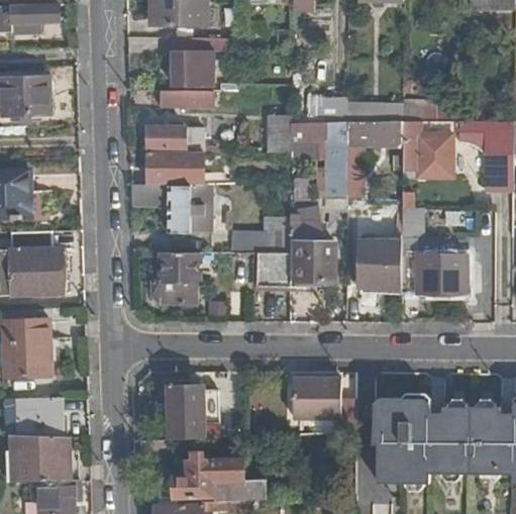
[(148,0),(148,22),(206,23),(206,0),(148,0)]
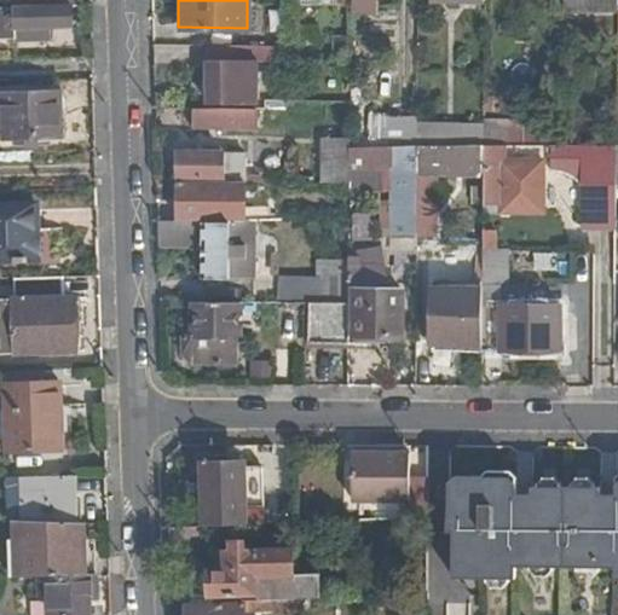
[(348,0),(348,11),(368,11),(367,0),(348,0)]
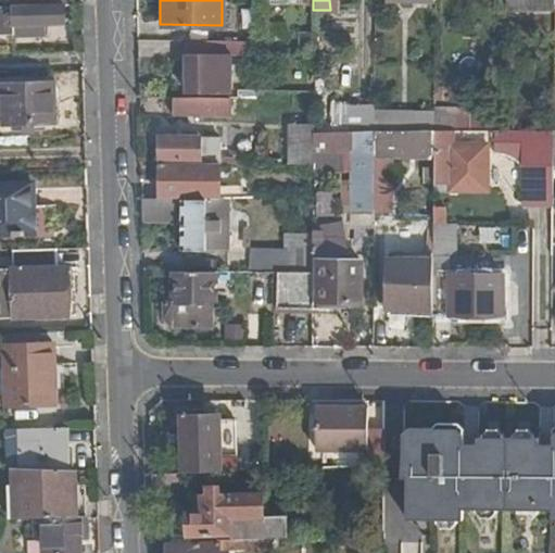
[(13,26),(64,25),(63,7),(53,7),(12,8),(12,14),(0,14),(0,36),(13,36),(13,26)]
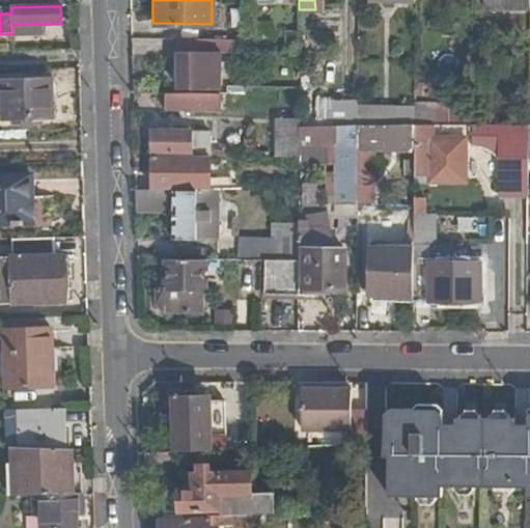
[(217,88),(218,53),(252,53),(252,39),(175,38),(175,88),(217,88)]
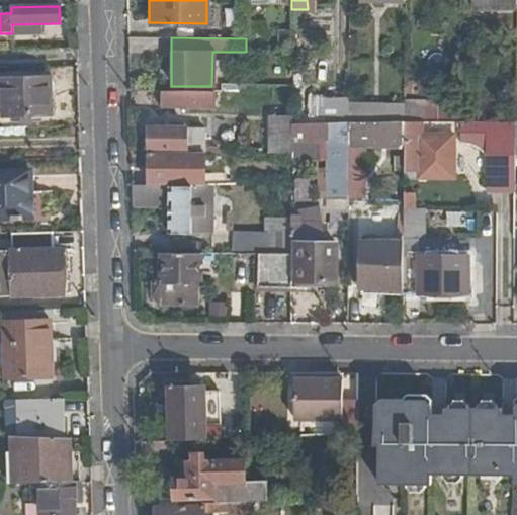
[(46,79),(1,80),(2,119),(48,119),(46,79)]
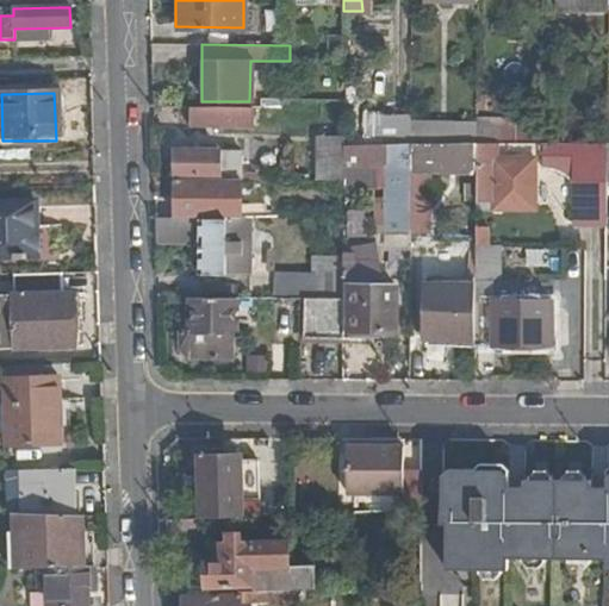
[(188,126),(249,126),(249,110),(188,110),(188,126)]
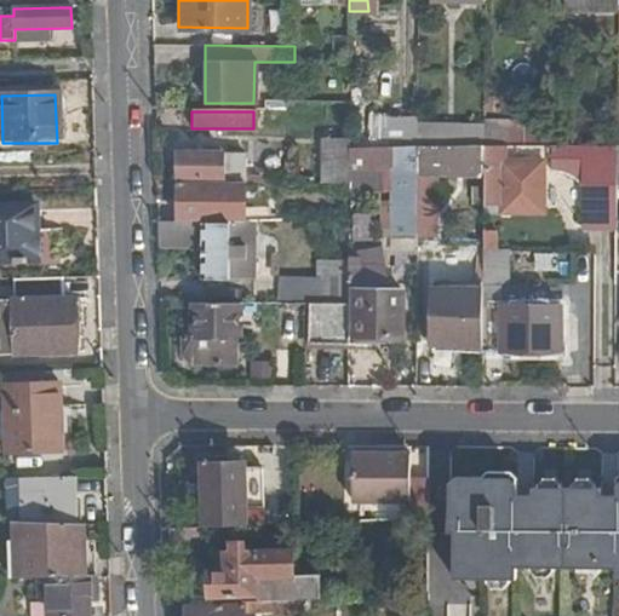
[(416,114),(372,114),(372,134),(373,139),(373,144),(414,144),(416,122),(416,120),(416,114)]
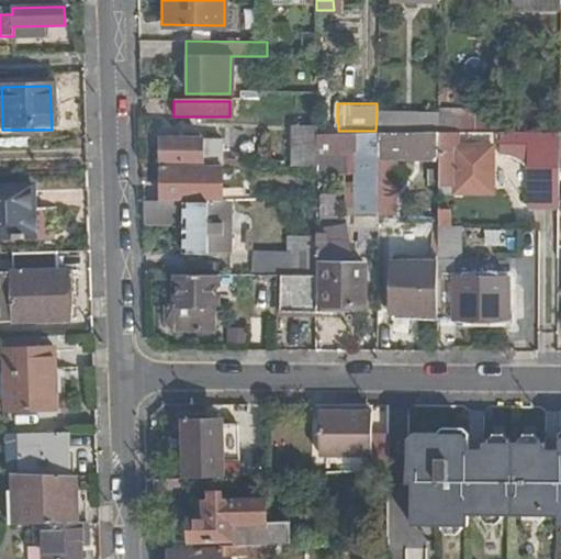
[(497,108),(437,109),(436,115),(436,132),(459,132),(496,132),(497,132),(497,108)]
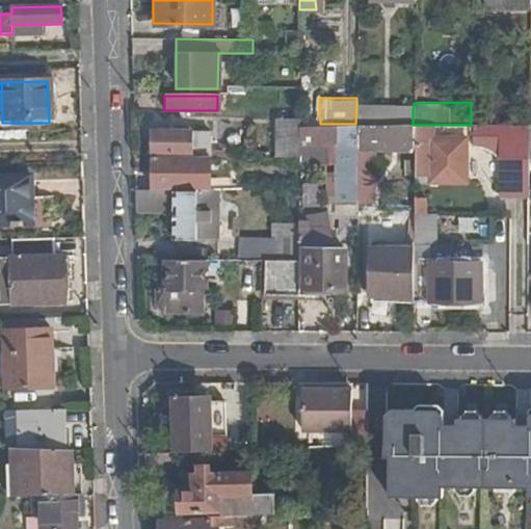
[(391,108),(391,106),(356,105),(355,124),(391,124),(391,108)]
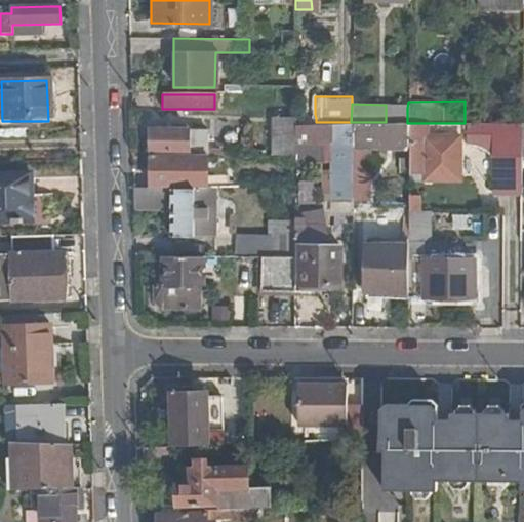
[(407,108),(386,107),(386,122),(407,123),(407,108)]
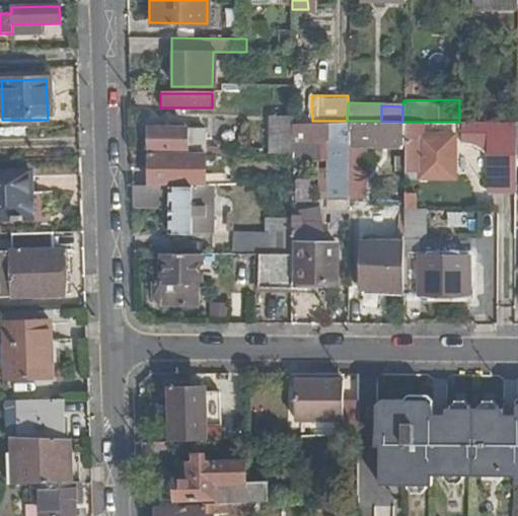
[(292,117),(269,117),(270,153),(291,154),(291,136),(291,120),(292,120),(292,117)]
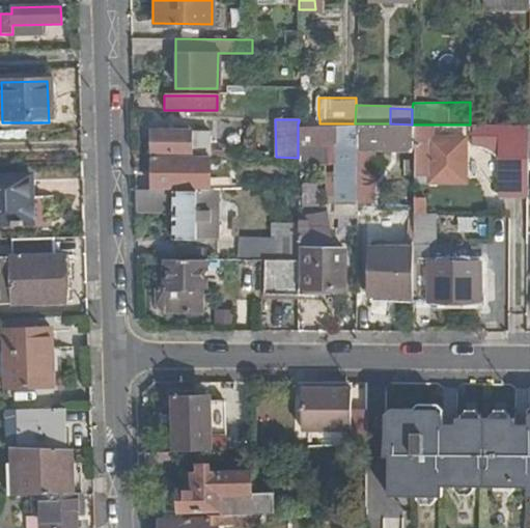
[(335,140),(335,170),(355,171),(355,123),(319,123),(299,122),(298,122),(298,139),(335,140)]
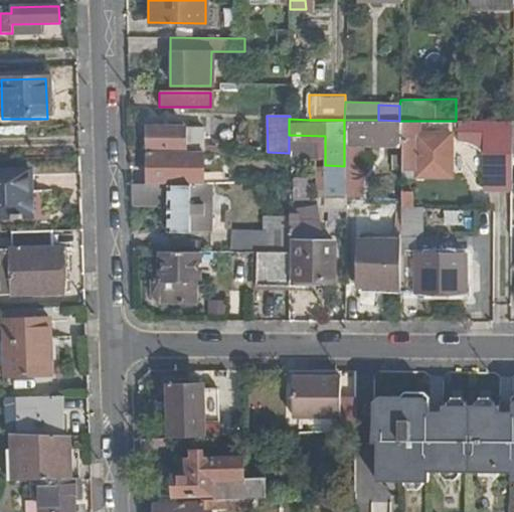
[(344,120),(344,166),(344,190),(344,197),(363,197),(363,146),(399,146),(399,121),(378,120),(344,120)]
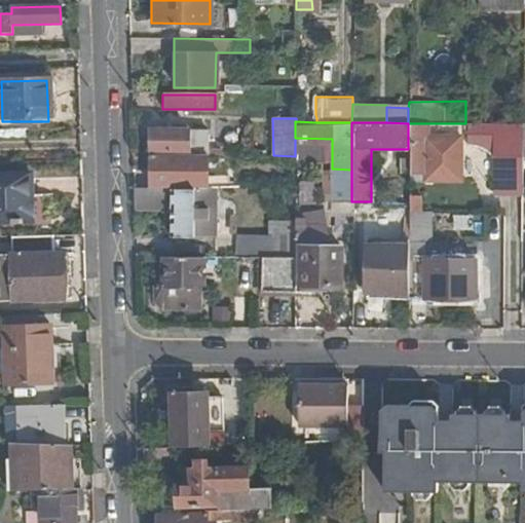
[(408,123),(408,149),(408,174),(421,174),(438,174),(442,182),(460,183),(461,133),(429,133),(429,123),(408,123)]
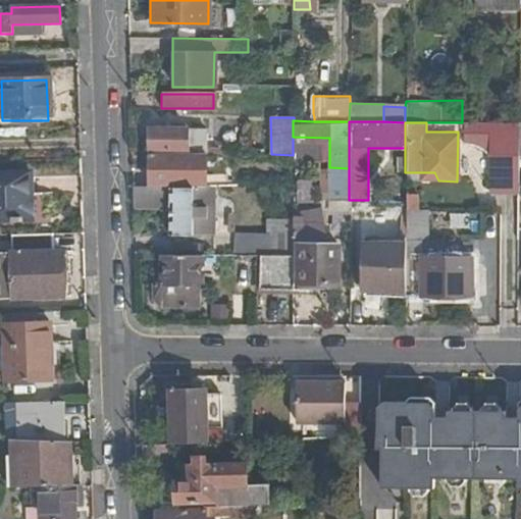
[(487,159),(487,192),(517,192),(517,155),(517,123),(462,122),(461,122),(460,139),(472,146),(487,159)]
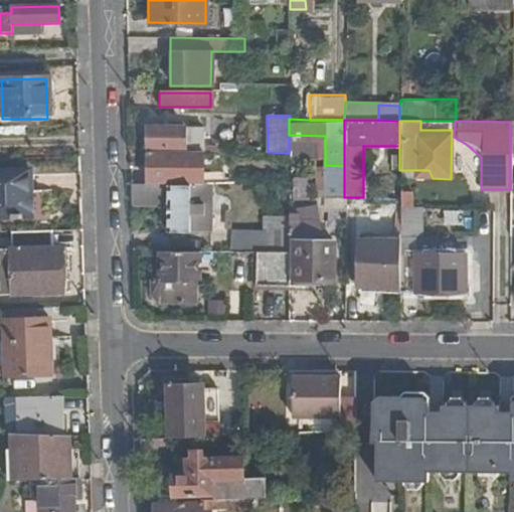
[(200,128),(149,127),(148,151),(200,151),(200,144),(200,128)]
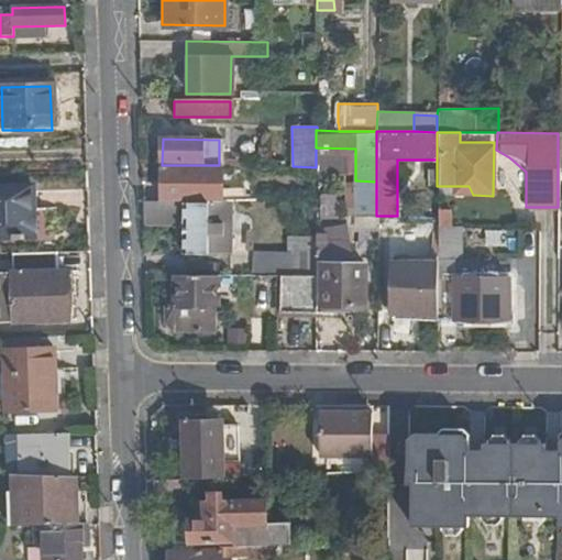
[(162,165),(161,165),(161,200),(187,200),(219,200),(219,165),(162,165)]
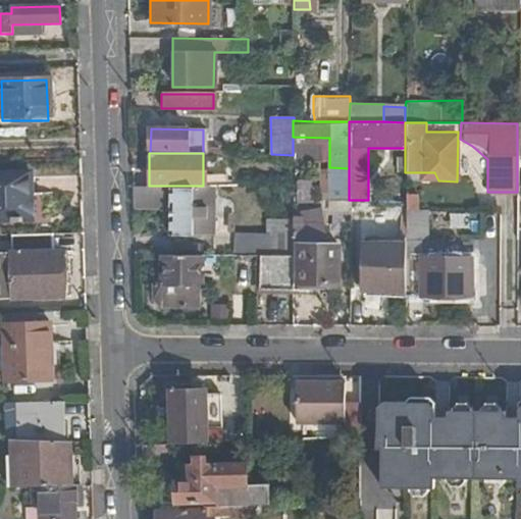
[(329,167),(329,192),(349,193),(349,168),(329,167)]
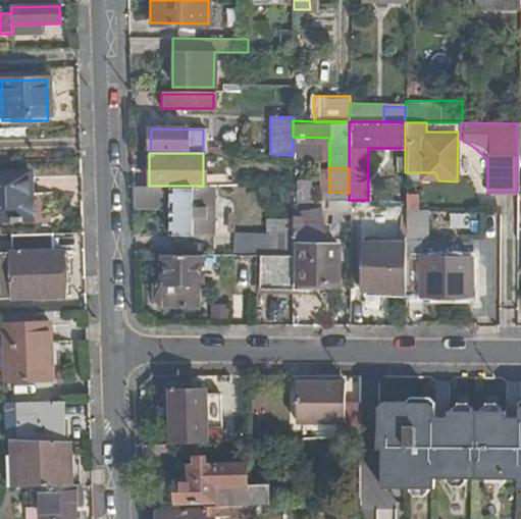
[(434,172),(418,172),(418,182),(438,180),(434,172)]
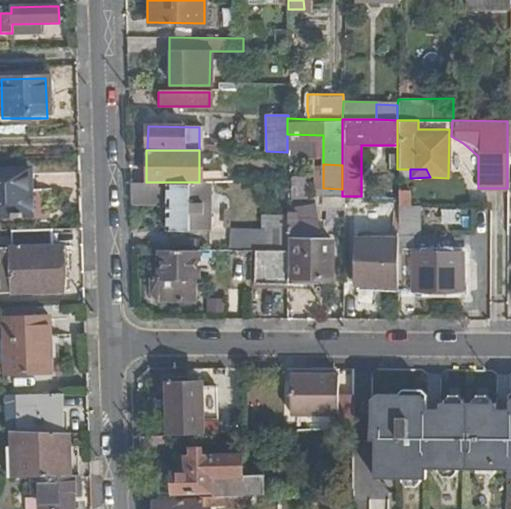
[(30,216),(28,172),(0,172),(0,216),(12,216),(12,220),(22,220),(22,216),(30,216)]
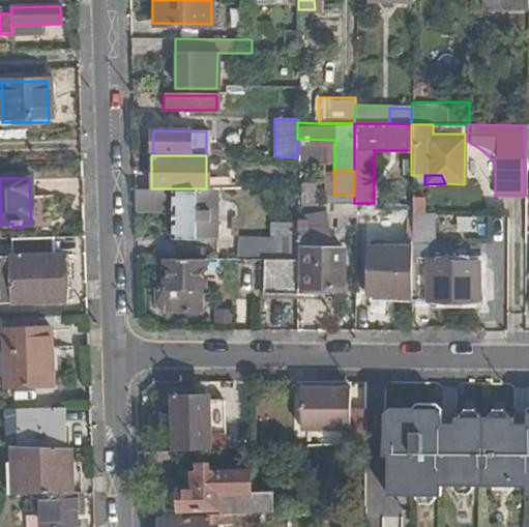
[(171,210),(172,238),(210,238),(211,238),(211,237),(211,192),(176,191),(176,188),(151,188),(134,188),(135,209),(171,210)]
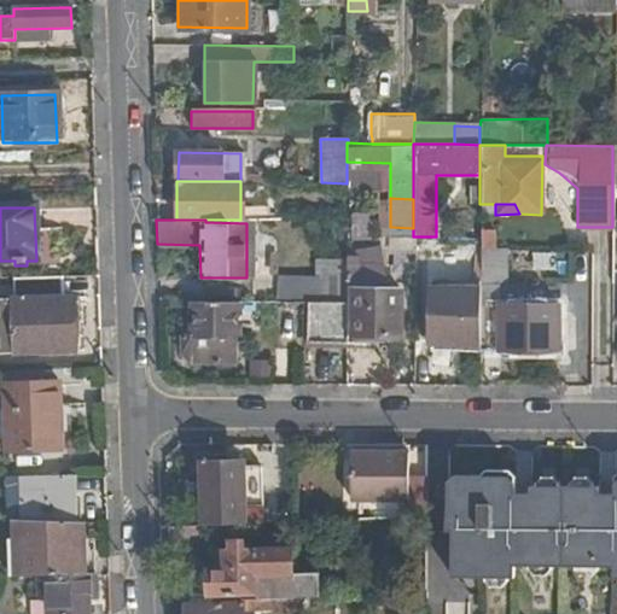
[(493,227),(479,227),(478,249),(493,250),(493,227)]
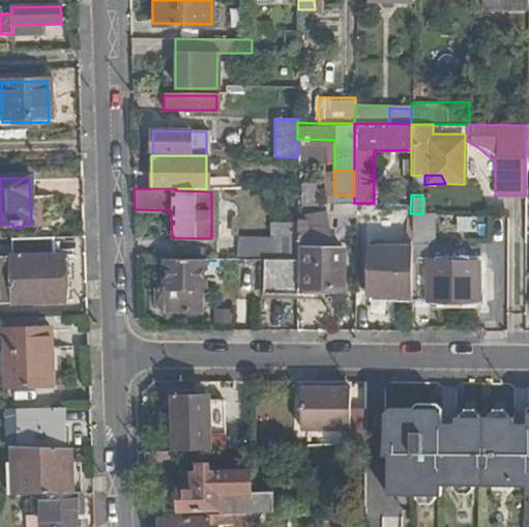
[(482,230),(481,212),(457,213),(457,231),(482,230)]
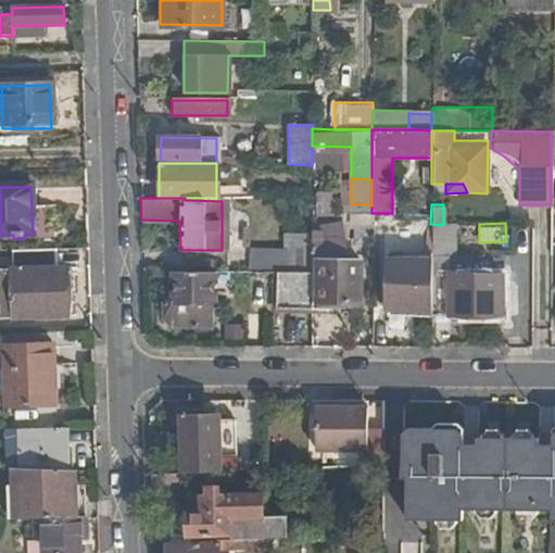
[(443,225),(430,224),(430,238),(453,238),(452,225),(443,225)]
